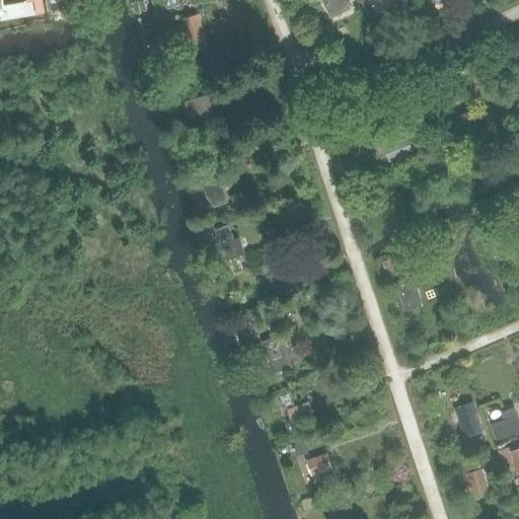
[(25,0),(24,3),(0,6),(0,12),(2,21),(46,14),(43,0),(25,0)]
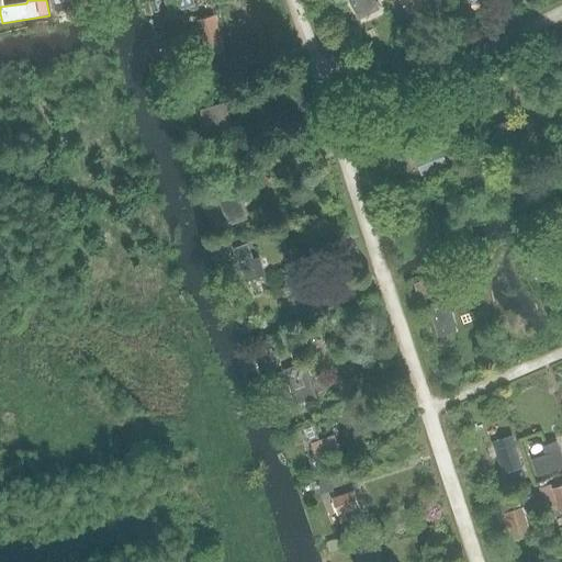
[(176,0),(180,10),(192,7),(190,0),(176,0)]
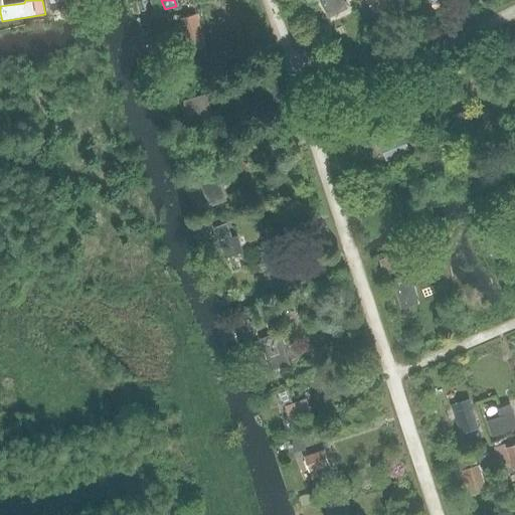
[(320,0),(326,12),(344,3),(342,0),(320,0)]
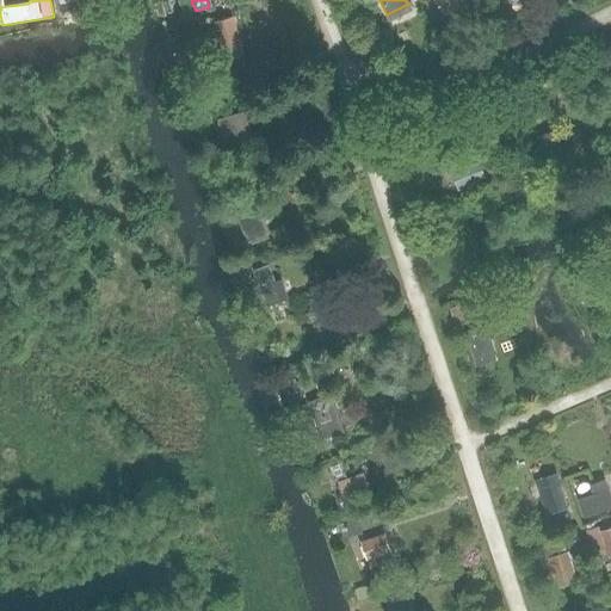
[(213,23),(221,53),(227,50),(228,59),(242,55),(232,18),(213,23)]
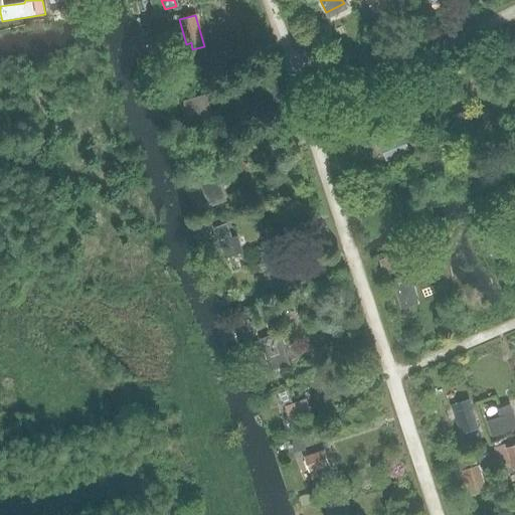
[(179,102),(177,92),(165,96),(168,105),(179,102)]
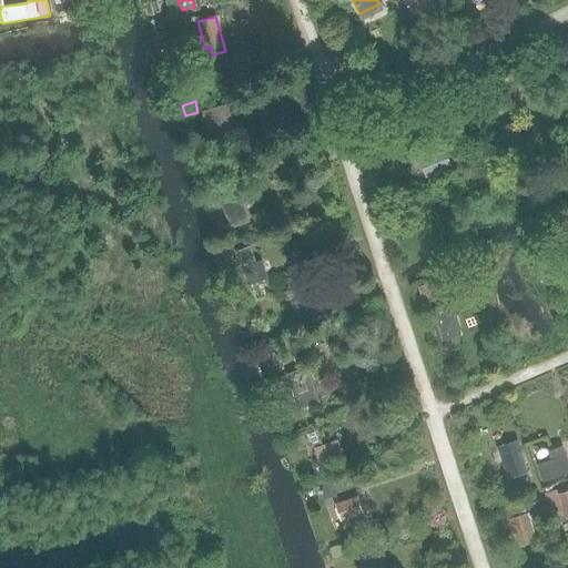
[(226,104),(201,112),(209,139),(234,132),(226,104)]
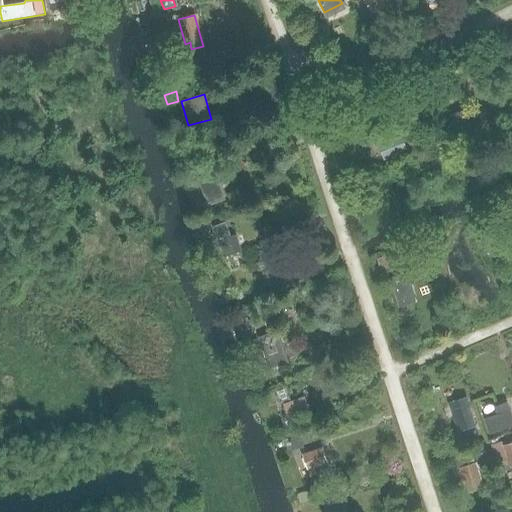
[(457,126),(452,128),(456,142),(481,134),(476,120),(472,121),(471,122),(467,110),(454,115),(457,126)]
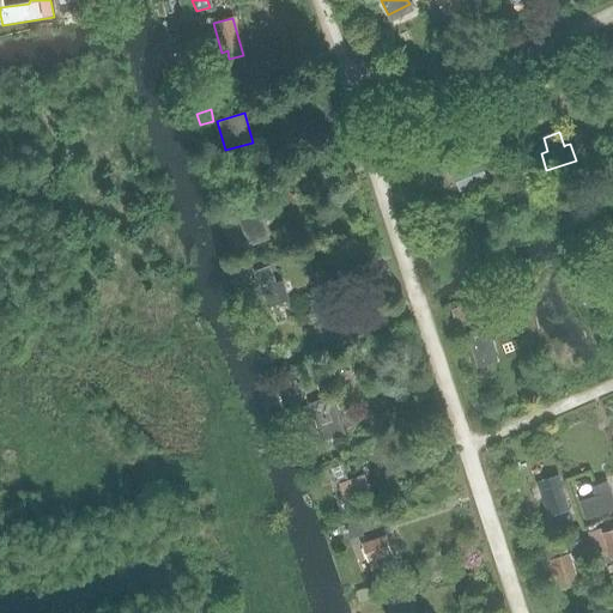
[(479,157),(451,168),(460,190),(487,181),(479,157)]
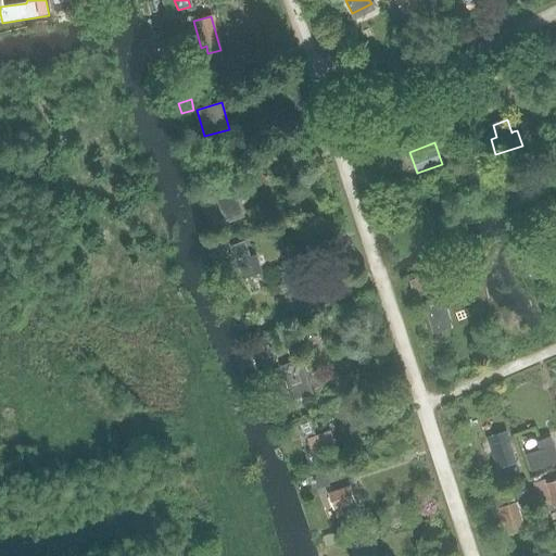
[(212,185),(199,190),(203,202),(215,198),(224,224),(225,224),(242,217),(232,191),(216,197),(212,185)]
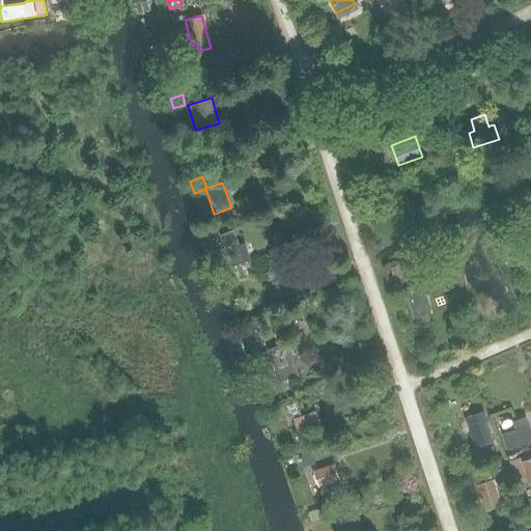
[(233,230),(221,235),(233,267),(251,259),(245,244),(242,245),(240,246),(233,230)]
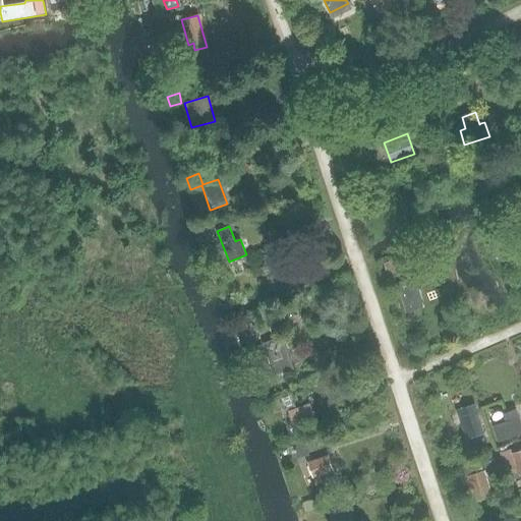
[(210,227),(200,230),(204,237),(213,234),(210,227)]
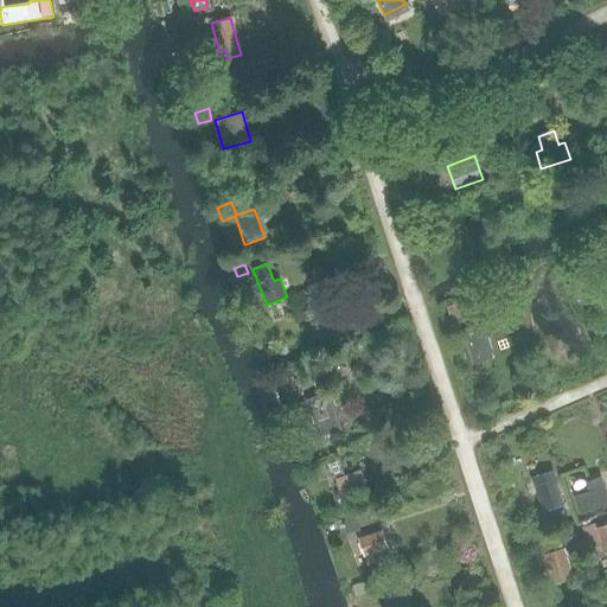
[(465,320),(460,304),(448,307),(453,324),(465,320)]
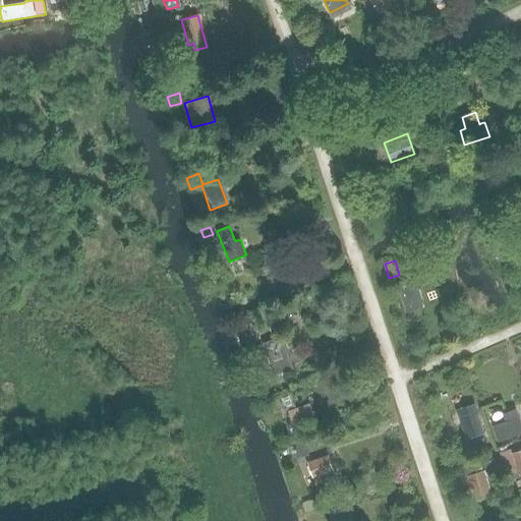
[(415,279),(398,284),(407,312),(424,307),(415,279)]
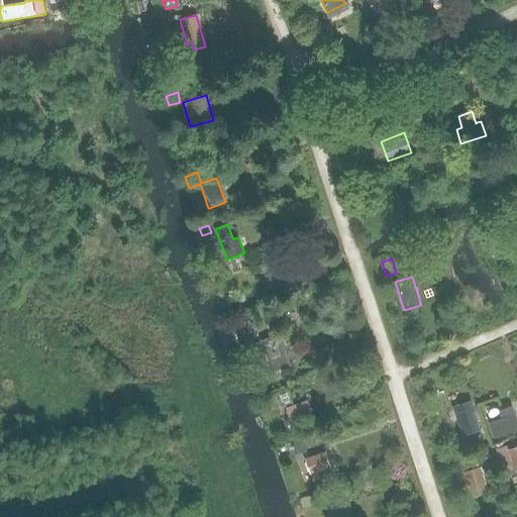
[(256,335),(252,325),(239,330),(243,340),(256,335)]
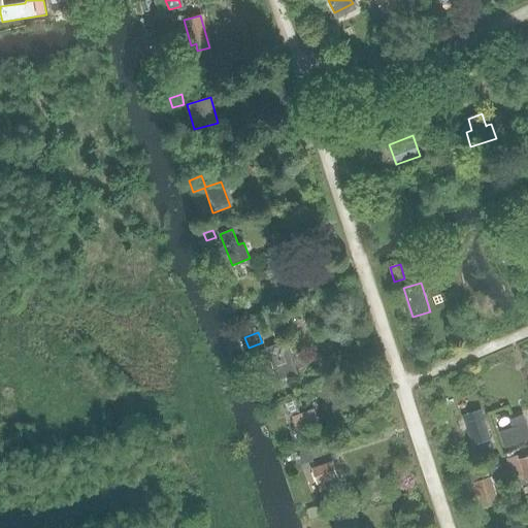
[(287,341),(267,349),(277,380),(297,373),(287,341)]
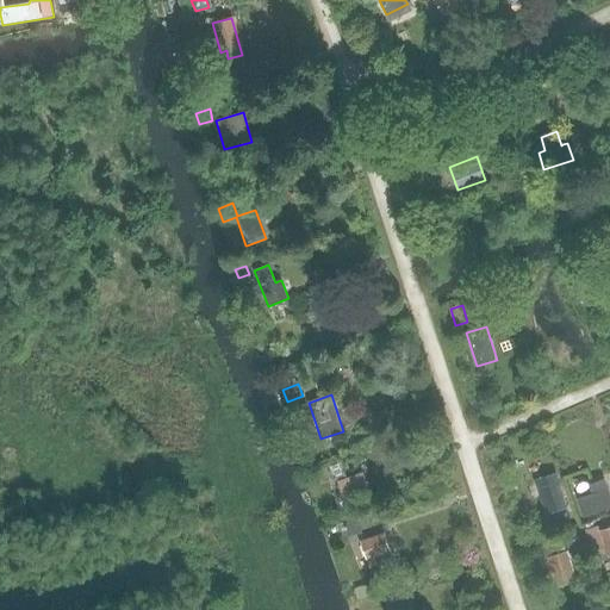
[(340,461),(329,466),(334,479),(344,475),(340,461)]
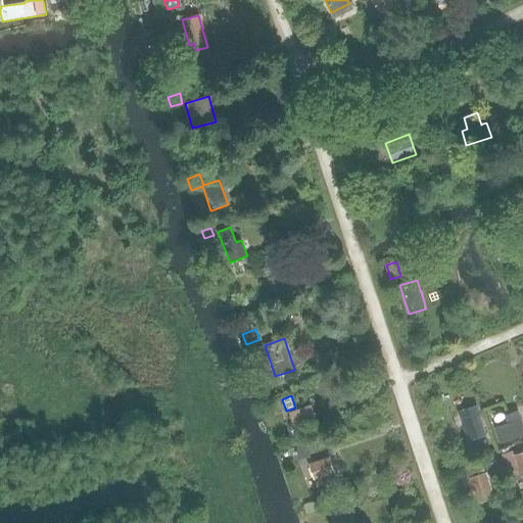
[(312,407),(290,414),(295,429),(317,421),(312,407)]
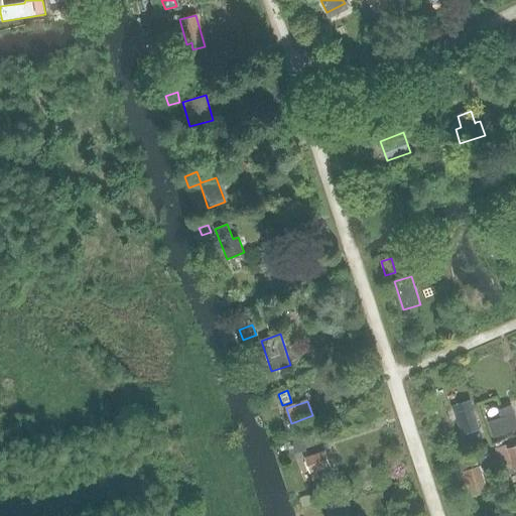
[(480,429),(471,401),(453,407),(462,435),(480,429)]
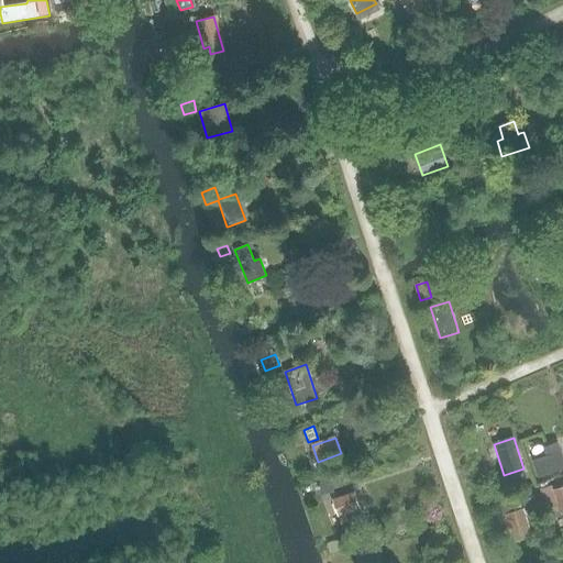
[(534,460),(532,461),(538,476),(562,467),(562,461),(558,444),(544,449),(547,456),(534,460)]
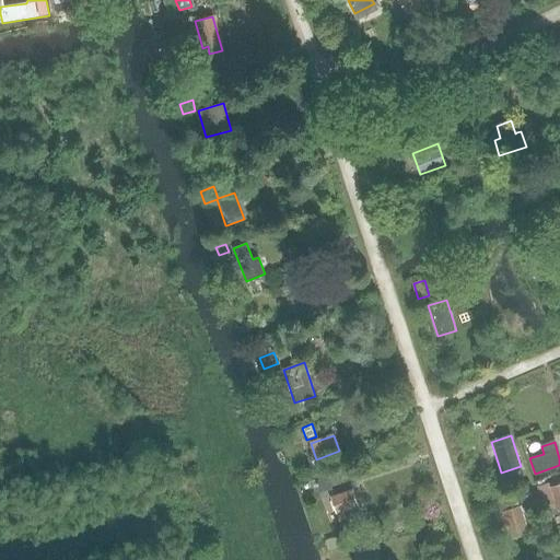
[(522,477),(521,471),(501,478),(503,483),(522,477)]
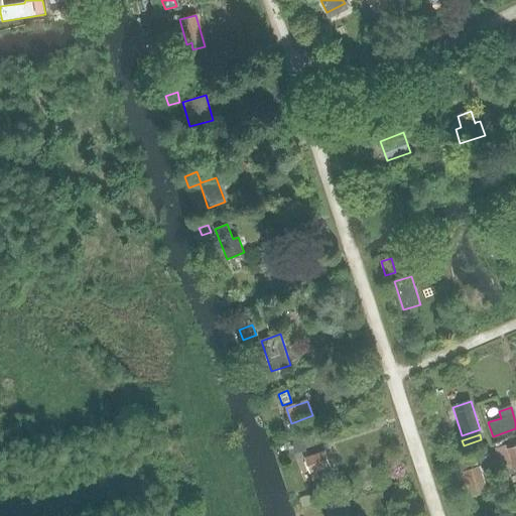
[(303,440),(291,444),(294,454),(306,450),(303,440)]
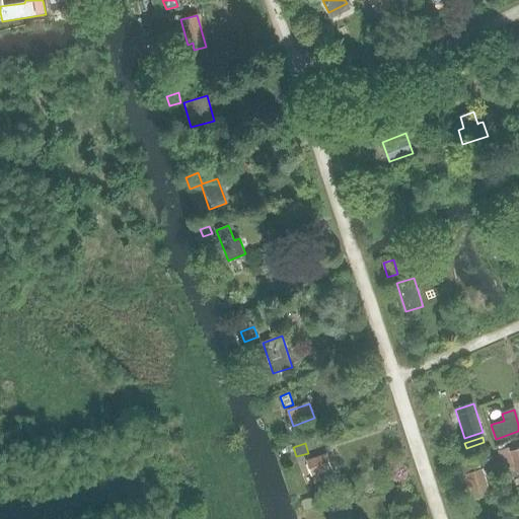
[(500,450),(498,452),(504,468),(507,468),(514,465),(517,472),(518,471),(518,449),(510,452),(508,448),(500,450)]
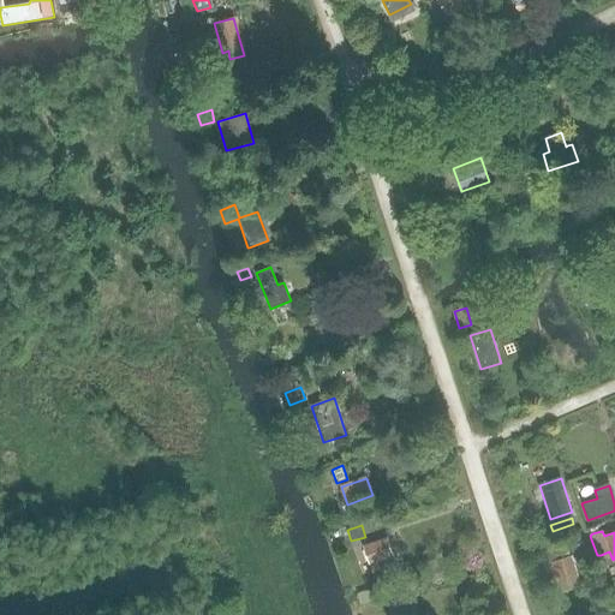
[(574,547),(584,543),(581,533),(572,537),(574,547)]
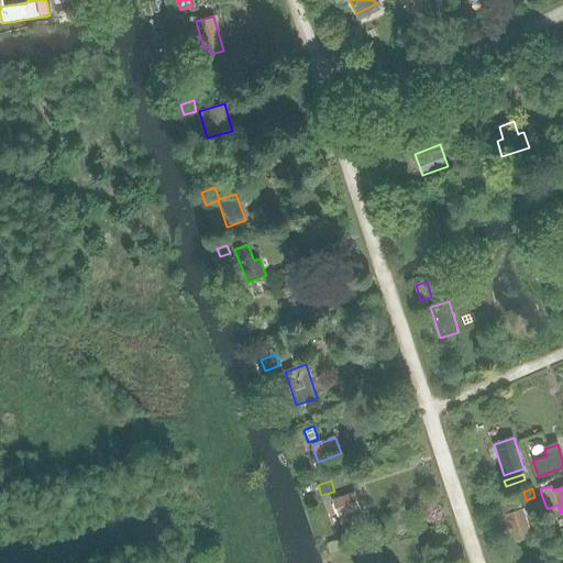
[(334,499),(333,499),(342,527),(363,520),(354,493),(334,499)]
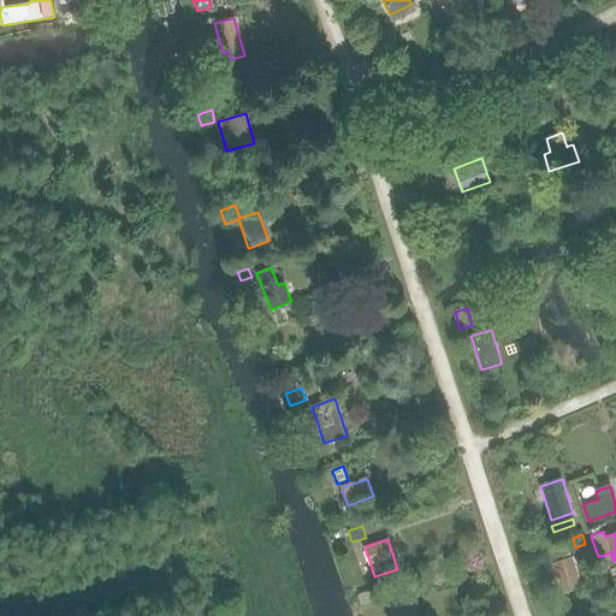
[(572,557),(554,564),(560,585),(561,585),(579,579),(572,557)]
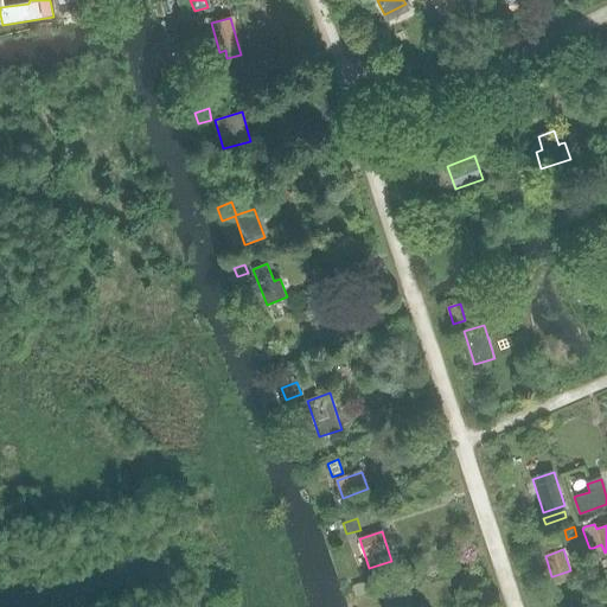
[(356,596),(371,592),(368,582),(352,586),(356,596)]
